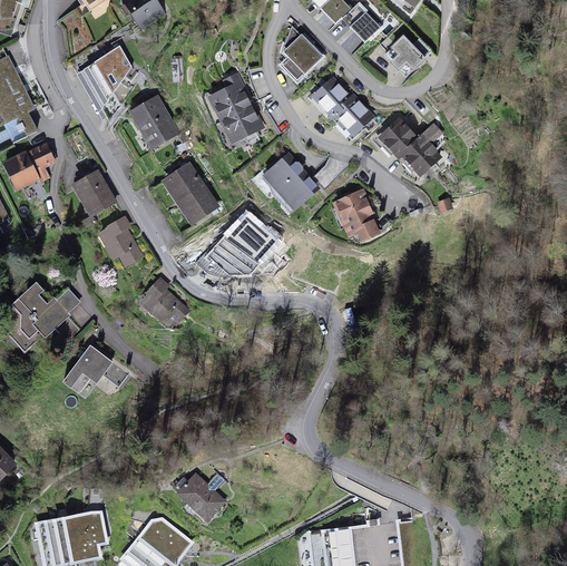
[(0,0),(0,29),(17,36),(30,0),(0,0)]
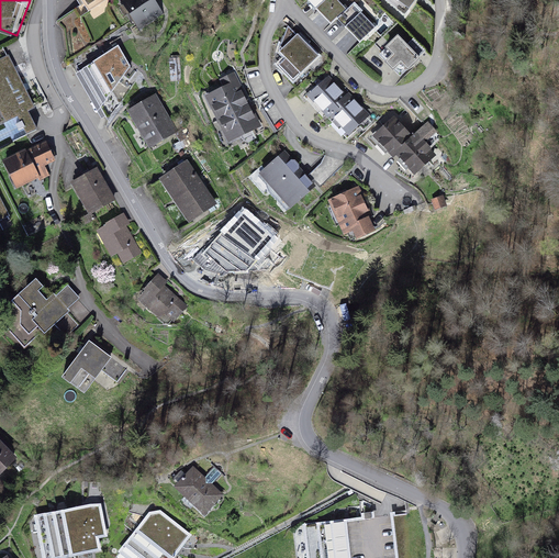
[(138,0),(126,7),(140,30),(164,15),(155,0),(138,0)]
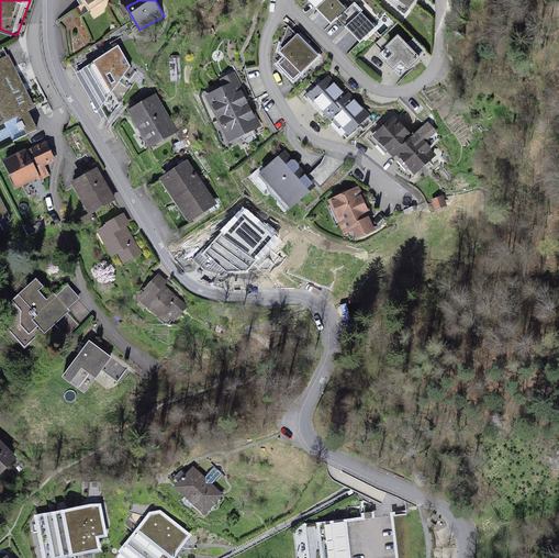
[(306,0),(326,24),(348,7),(343,0),(306,0)]
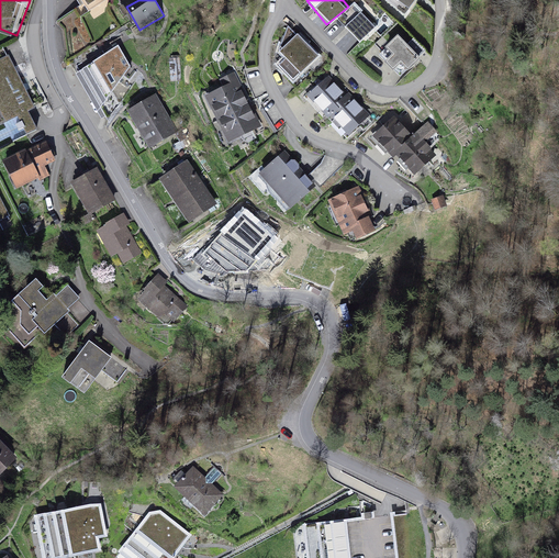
[(392,0),(407,12),(418,0),(392,0)]
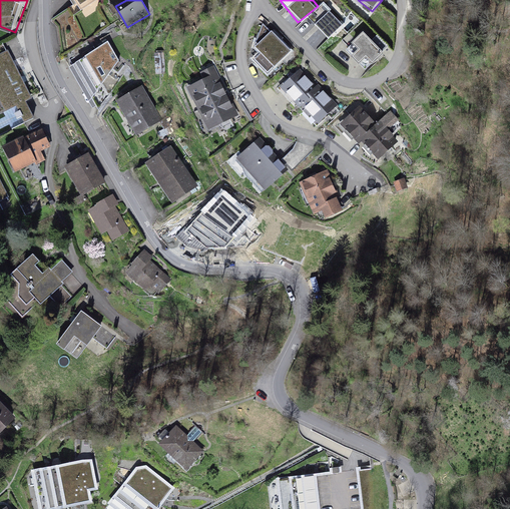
[(331,8),(315,22),(328,37),(344,23),(331,8)]
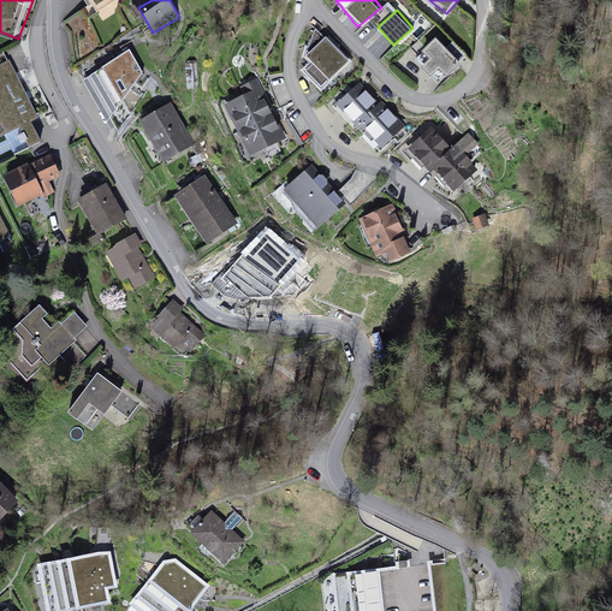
[(326,33),(301,53),(325,81),(349,60),(326,33)]
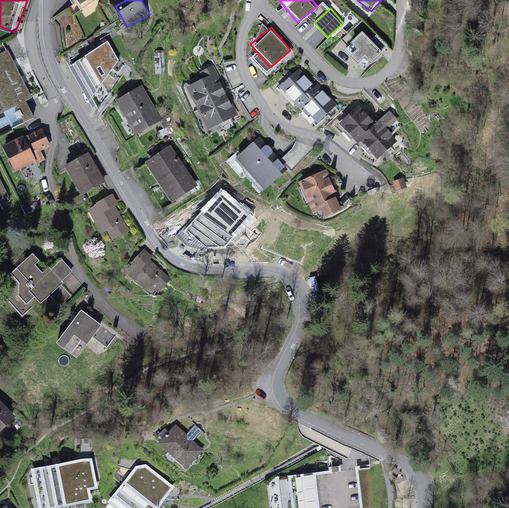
[(379,49),(362,30),(349,42),(353,47),(348,52),(355,61),(361,56),(366,61),(379,49)]
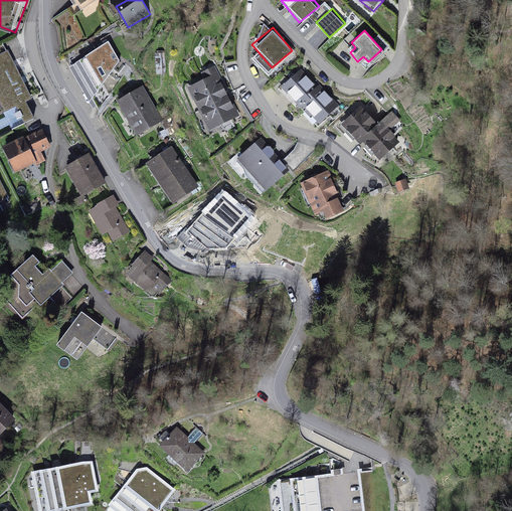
[(131,58),(113,35),(72,61),(101,106),(131,58)]
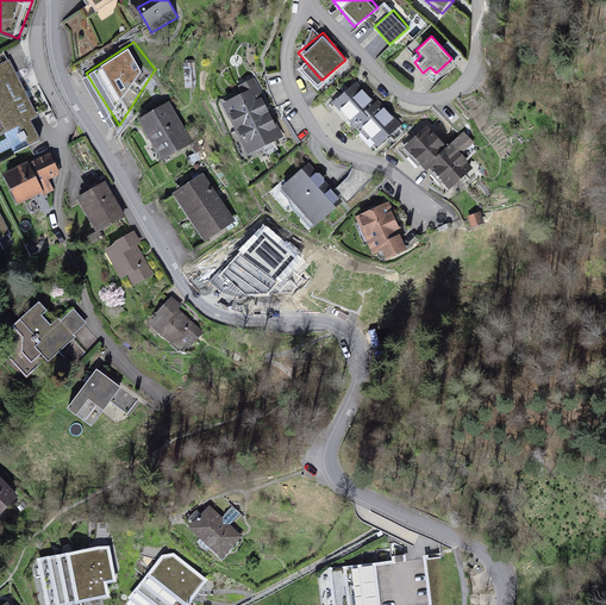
[(16,52),(0,60),(0,244),(17,236),(0,204),(0,161),(38,142),(33,132),(27,122),(45,112),(16,52)]
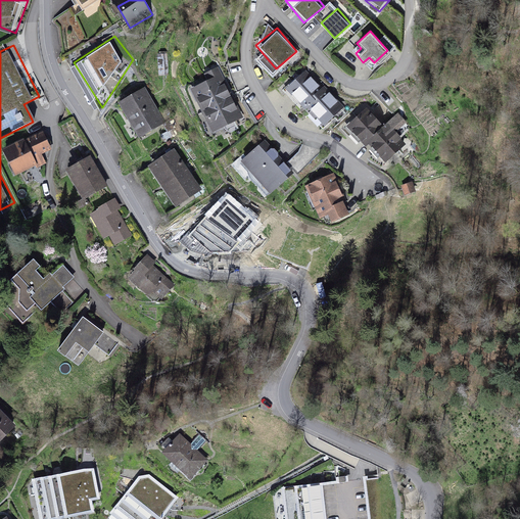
[(209,79),(190,87),(207,133),(245,118),(224,62),(205,69),(209,79)]
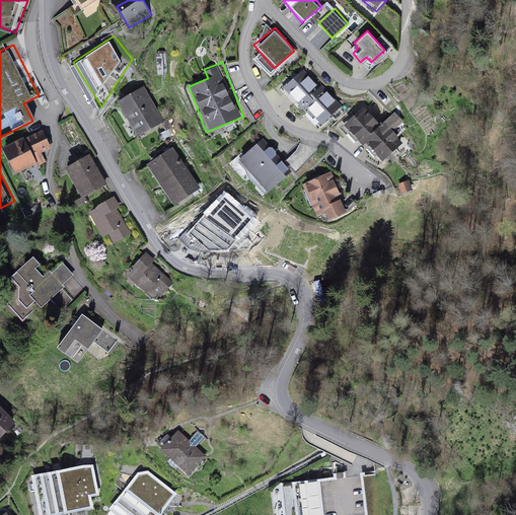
[(306,68),(284,88),(317,127),(341,106),(306,68)]
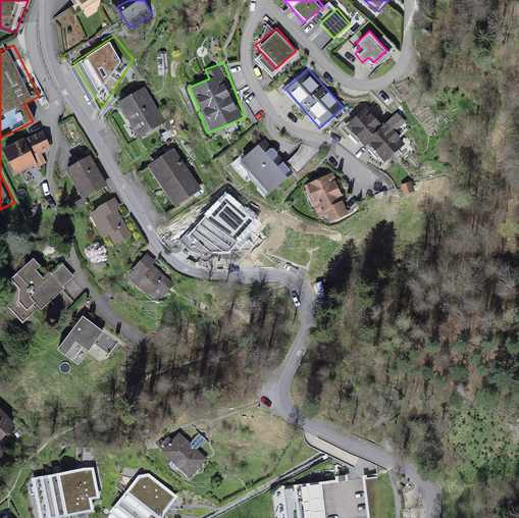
[(148,88),(118,103),(138,142),(167,126),(148,88)]
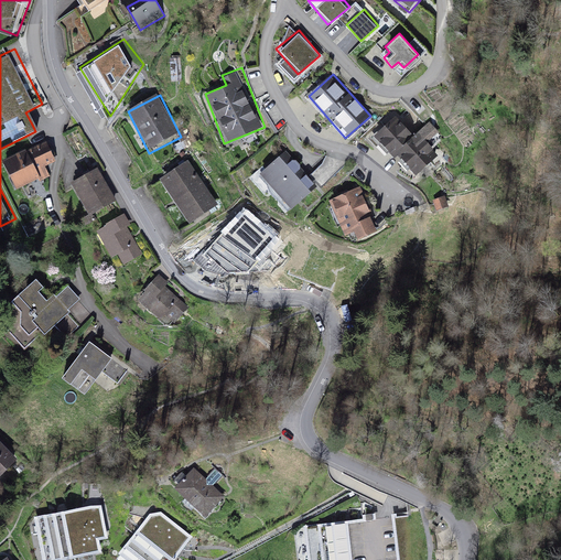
[(401,111),(375,135),(411,174),(437,151),(401,111)]
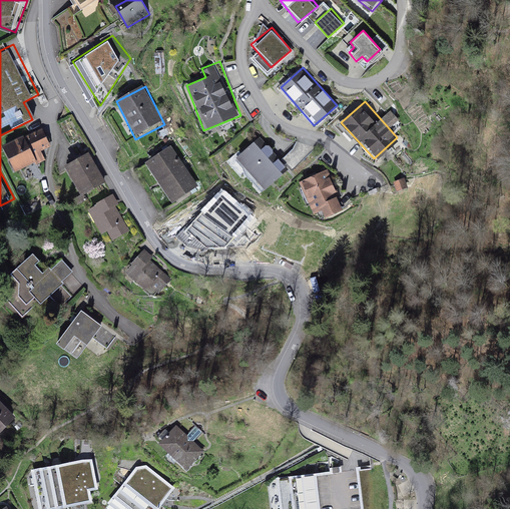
[(43,126),(0,146),(0,151),(10,173),(46,156),(42,148),(52,144),(43,126)]
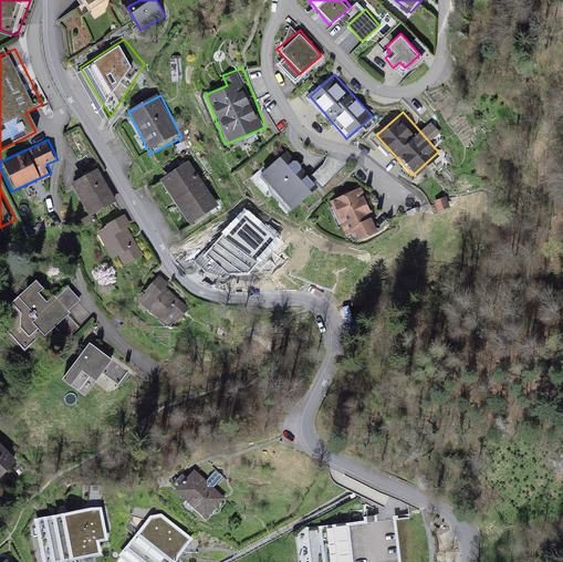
[(284,149),(256,173),(287,210),(314,187),(284,149)]
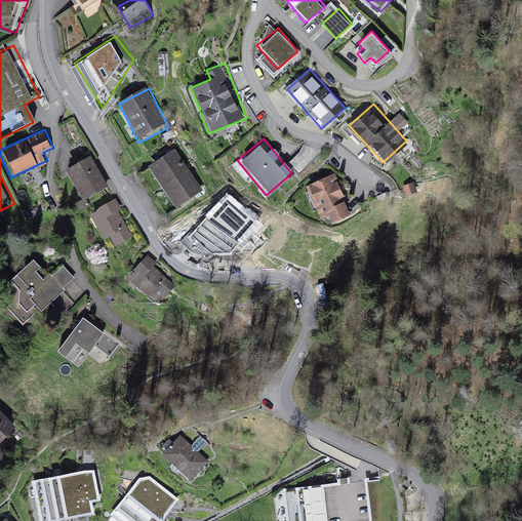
[(176,147),(147,165),(173,208),(203,190),(176,147)]
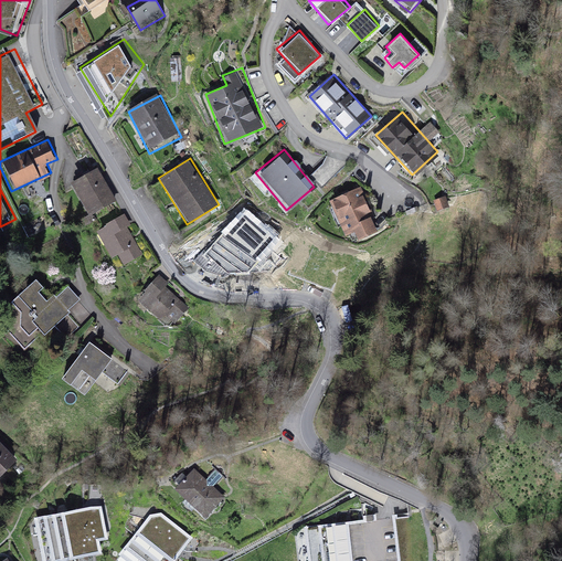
[(97,167),(71,180),(87,212),(114,198),(97,167)]
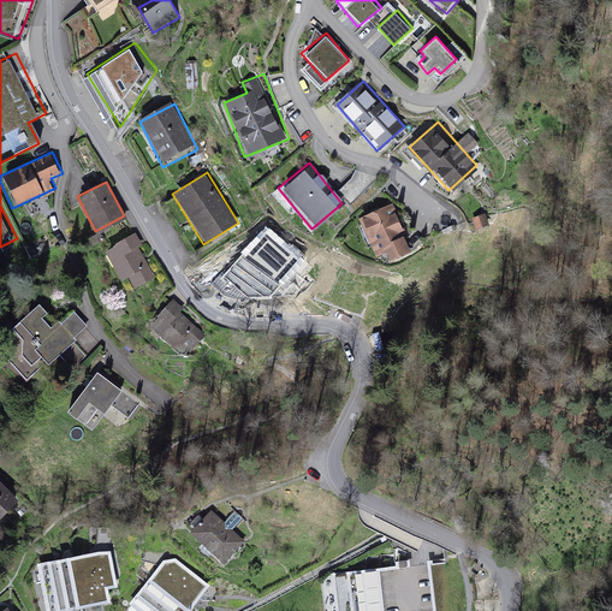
[(396,202),(357,213),(368,255),(378,251),(379,259),(409,250),(396,202)]
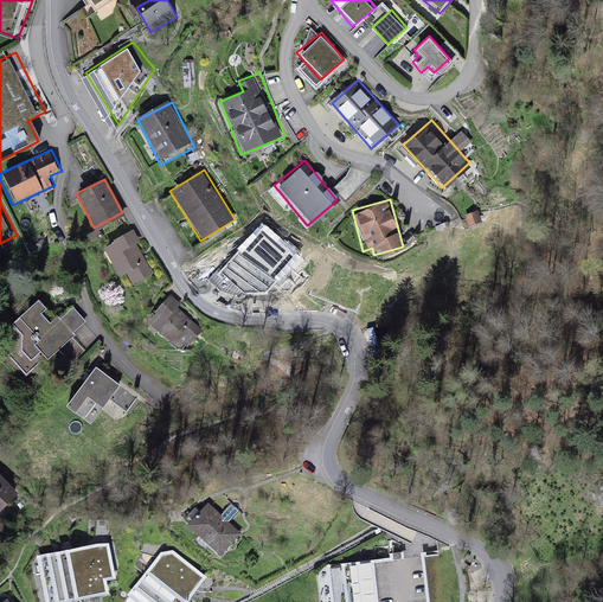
[(483,209),(467,213),(472,228),(488,223),(483,209)]
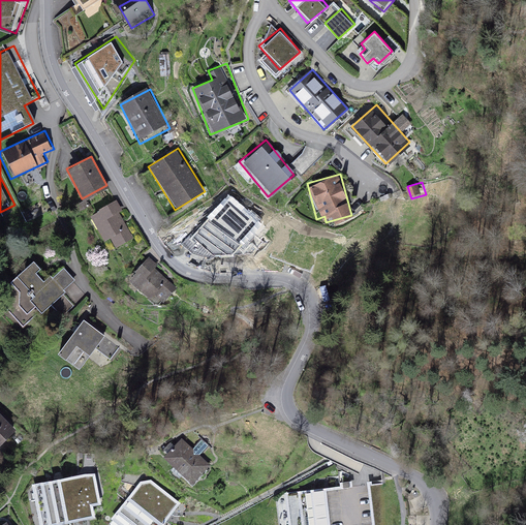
[(120,205),(94,218),(105,239),(112,236),(117,246),(135,236),(120,205)]
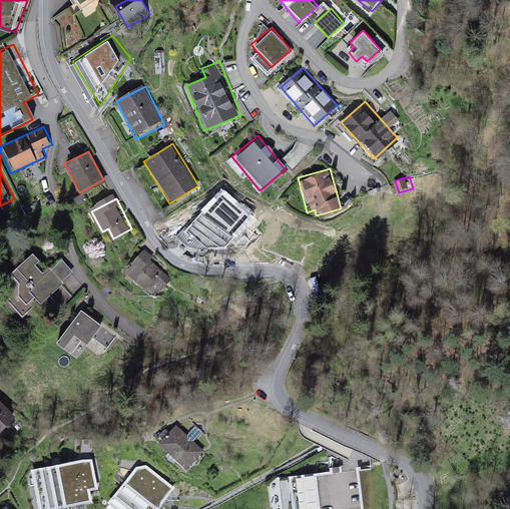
[(143,250),(124,271),(145,290),(164,270),(143,250)]
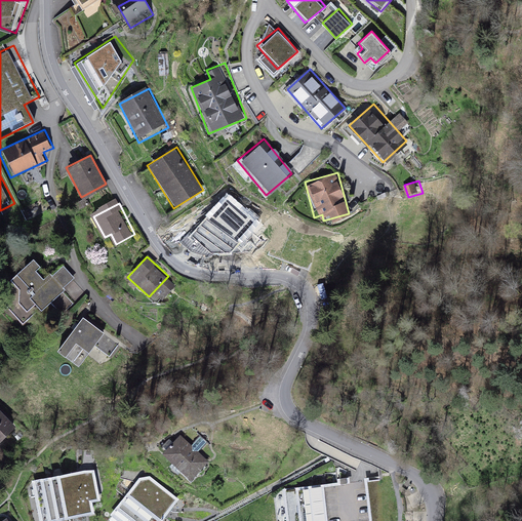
[(10,277),(0,292),(0,295),(25,322),(29,318),(29,310),(33,306),(38,309),(50,301),(66,315),(90,290),(65,265),(43,279),(36,272),(42,267),(34,258),(10,277)]
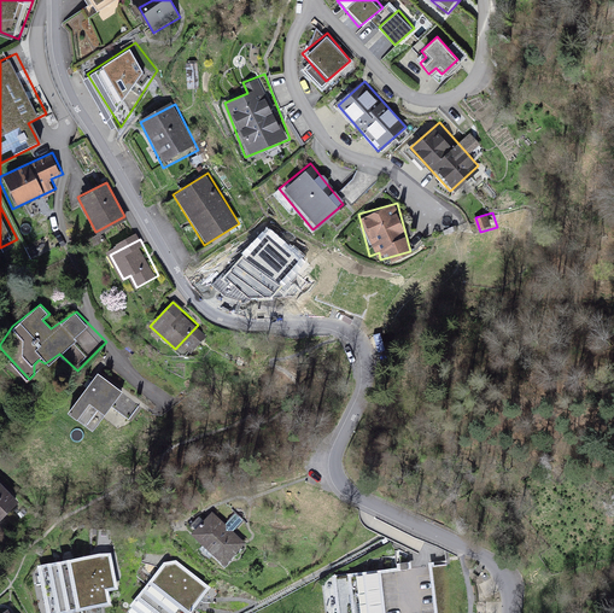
[(95,367),(64,410),(75,419),(87,403),(105,416),(126,389),(95,367)]
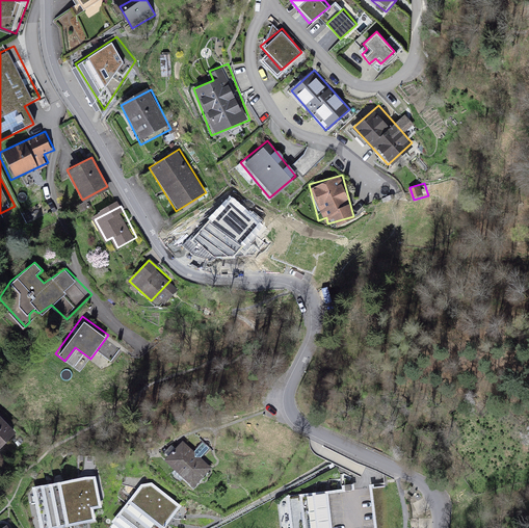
[(0,414),(0,446),(17,431),(0,414)]
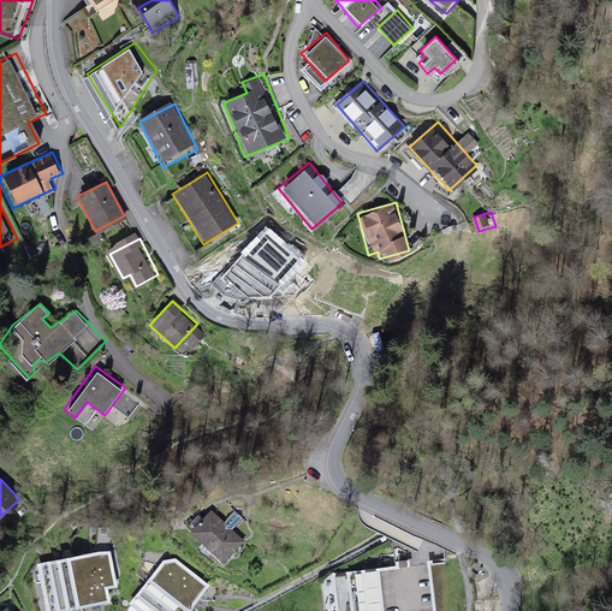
[(207,508),(183,533),(213,563),(238,539),(207,508)]
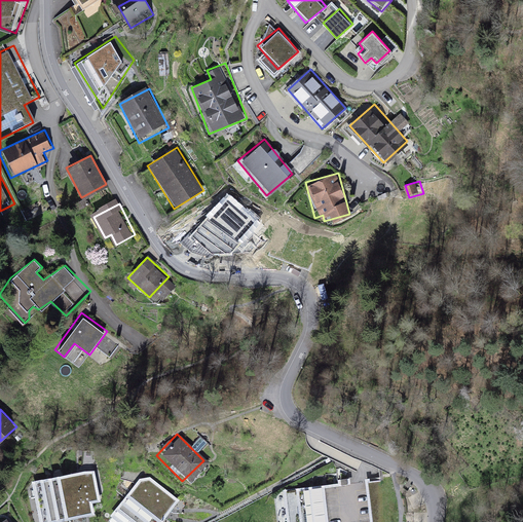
[(98,470),(33,480),(39,521),(47,521),(88,516),(86,505),(103,501),(98,470)]
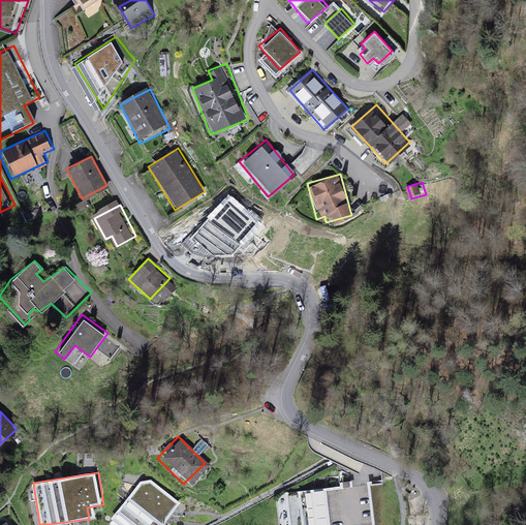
[(140,481),(110,521),(114,524),(160,524),(178,501),(149,481),(140,481)]
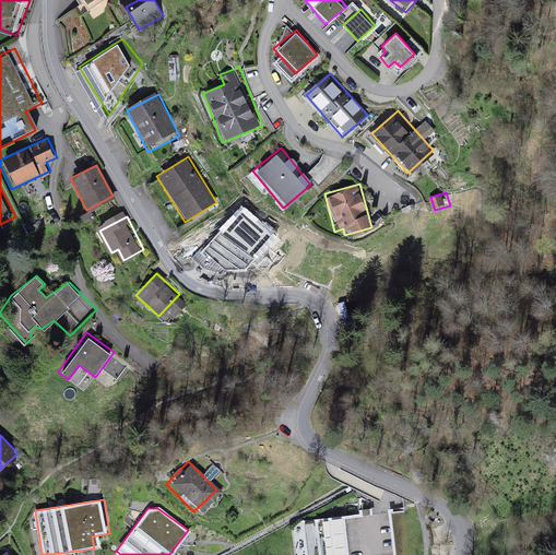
[(397,554),(392,510),(304,521),(308,554),(397,554)]
